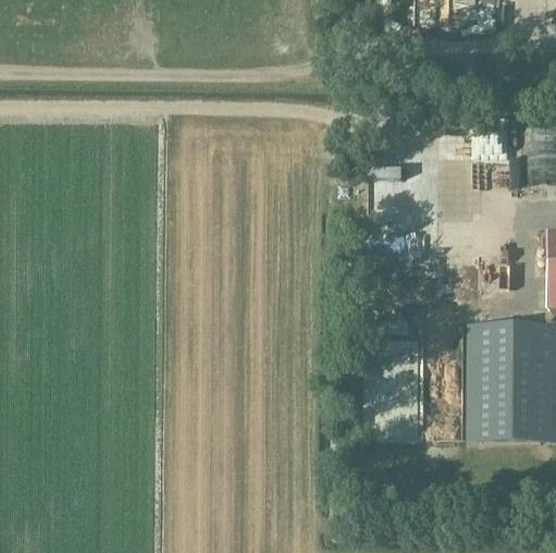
[(506,119),(505,142),(517,143),(517,120),(506,119)]
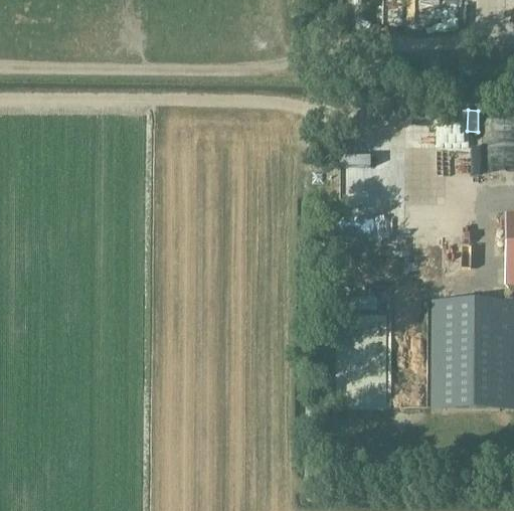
[(441,207),(442,156),(397,155),(396,185),(389,184),(389,205),(441,207)]
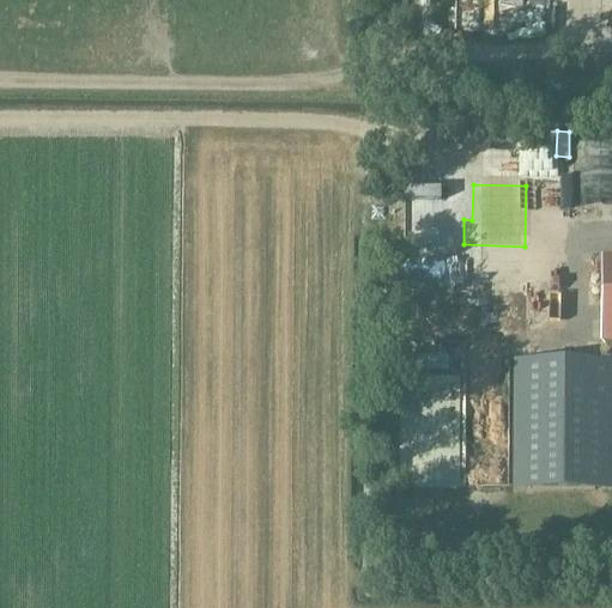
[(611,251),(600,251),(600,336),(611,336),(611,251)]
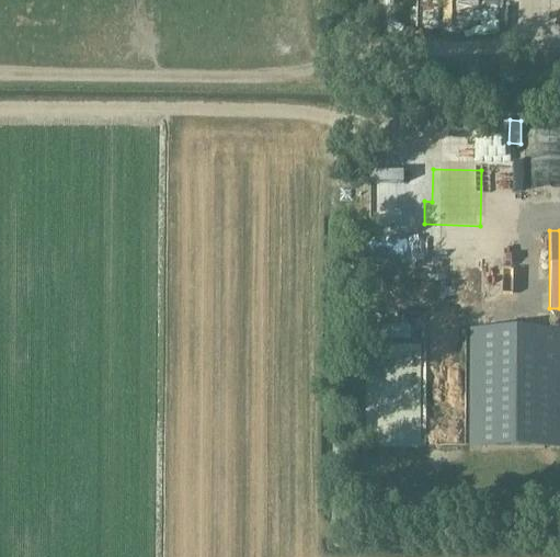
[(559,444),(559,326),(469,326),(468,444),(559,444)]
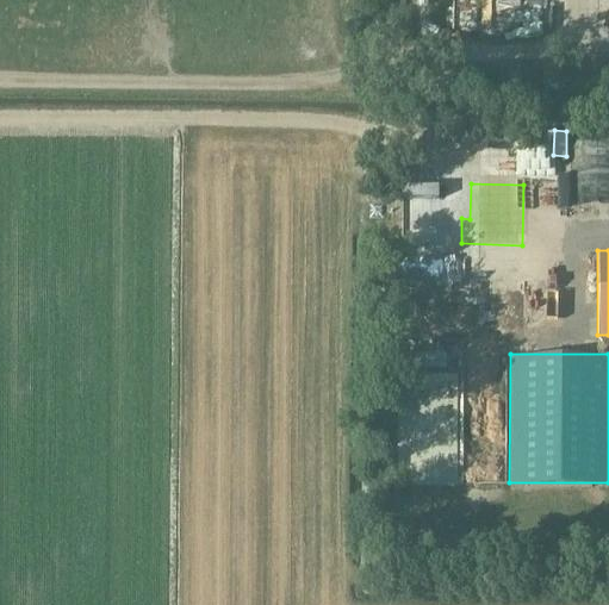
[(466,448),(502,442),(496,411),(460,418),(466,448)]
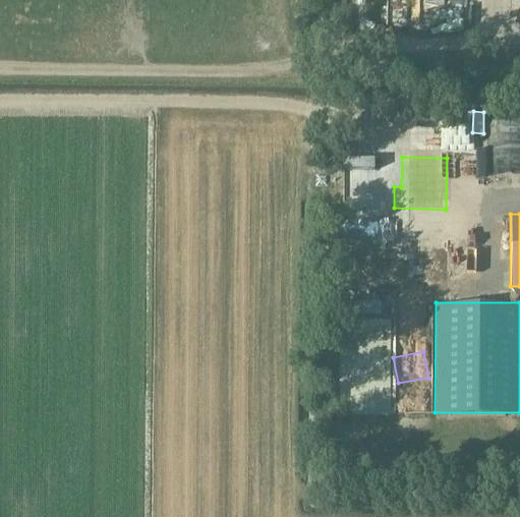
[(399,413),(427,414),(428,389),(400,388),(399,413)]
